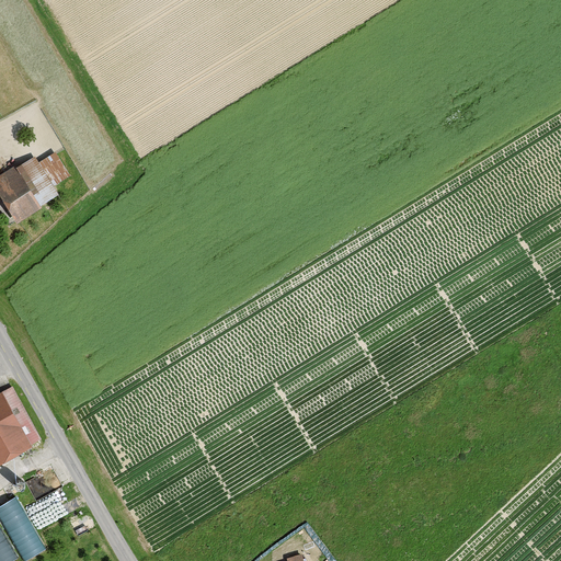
[(0,202),(12,222),(60,194),(56,186),(71,178),(55,149),(38,158),(35,152),(0,172),(0,202)]
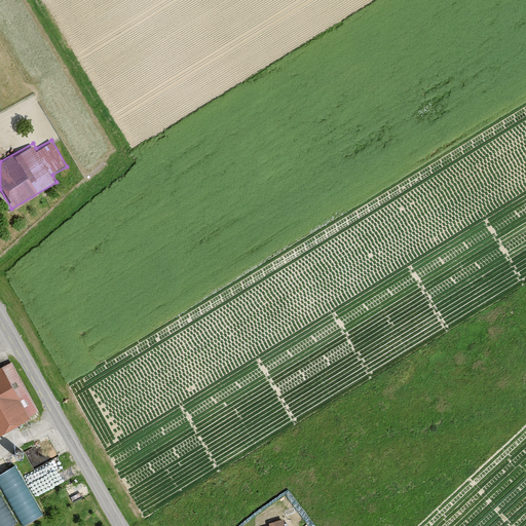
[(0,430),(38,411),(9,358),(0,362),(0,430)]
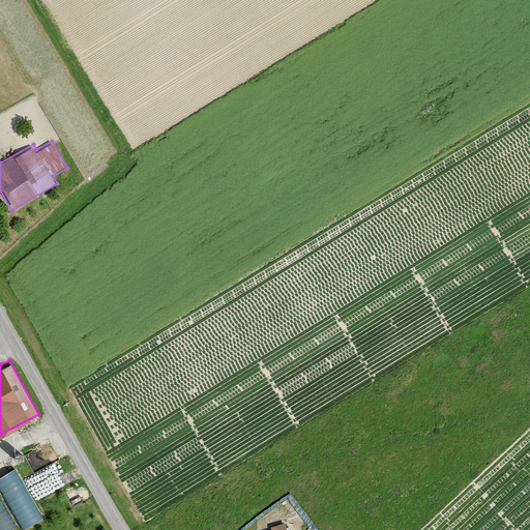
[(40,518),(11,468),(0,474),(0,494),(20,529),(40,518)]
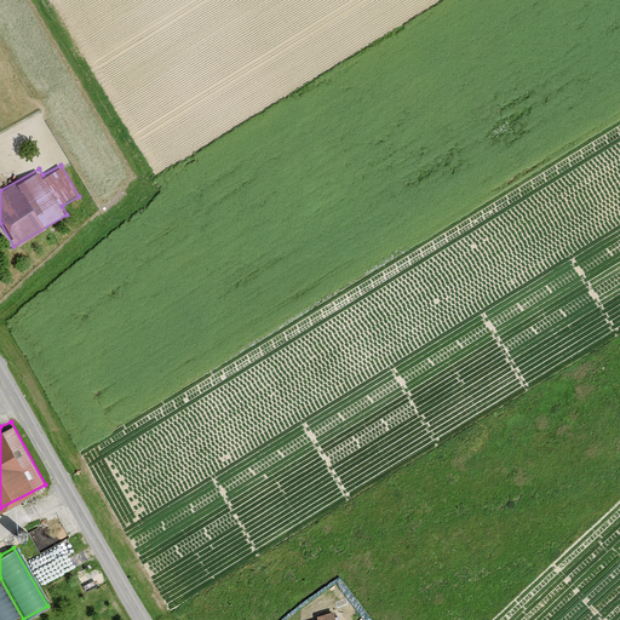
[(0,619),(19,619),(23,619),(0,578),(0,619)]
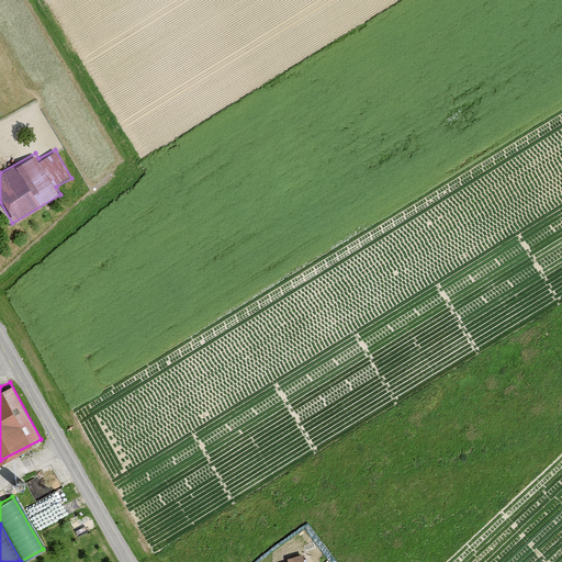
[(304,561),(302,552),(287,558),(288,561),(304,561)]
